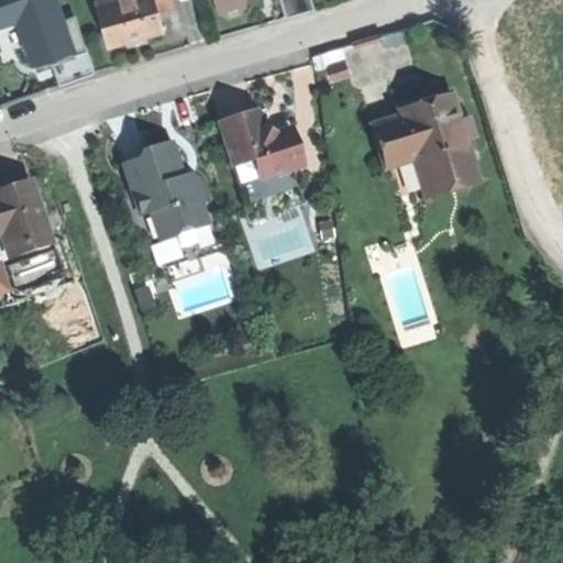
[(61,83),(94,72),(75,18),(64,21),(57,0),(0,0),(0,28),(17,23),(31,66),(53,59),(61,83)]
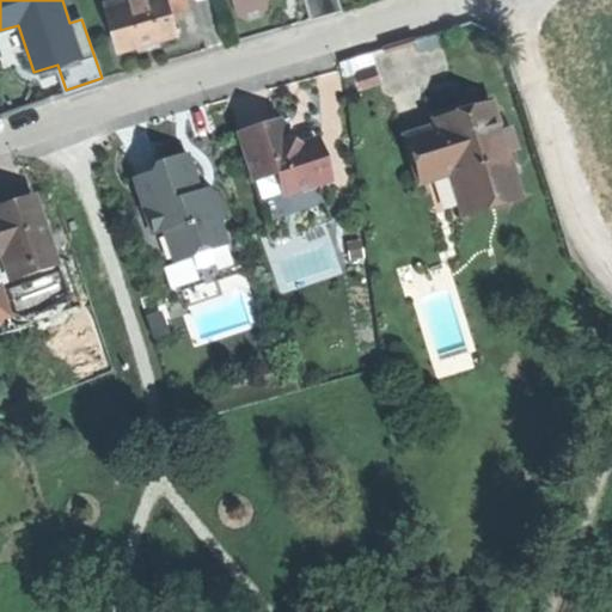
[(109,0),(104,1),(118,49),(136,43),(158,37),(177,32),(170,7),(167,0),(109,0)]
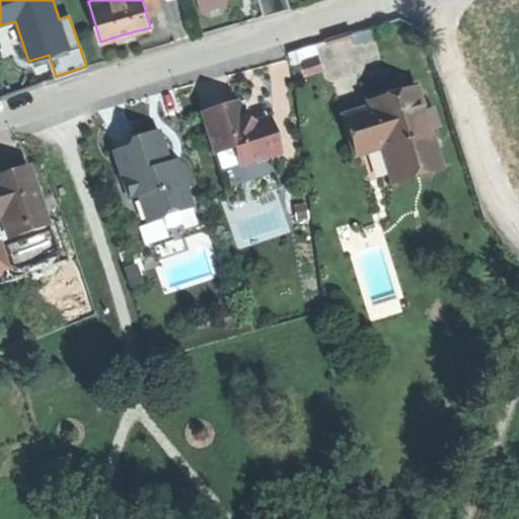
[(197,0),(200,10),(210,16),(221,13),(225,4),(224,0),(258,0),(264,16),(291,8),(288,0),(197,0)]
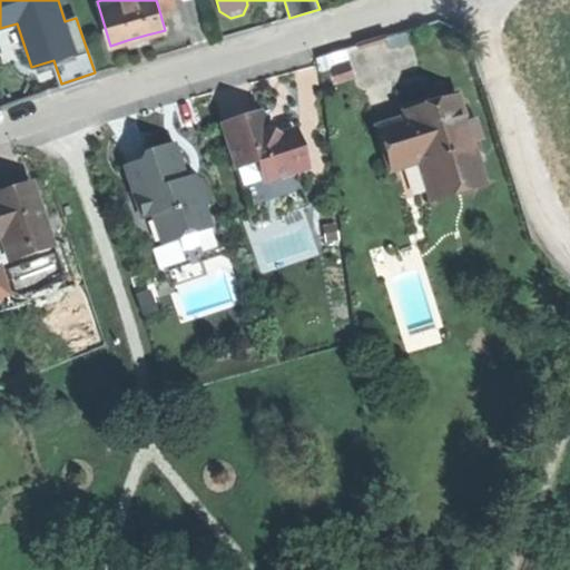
[(150,43),(147,35),(127,40),(129,49),(140,46),(150,43)]
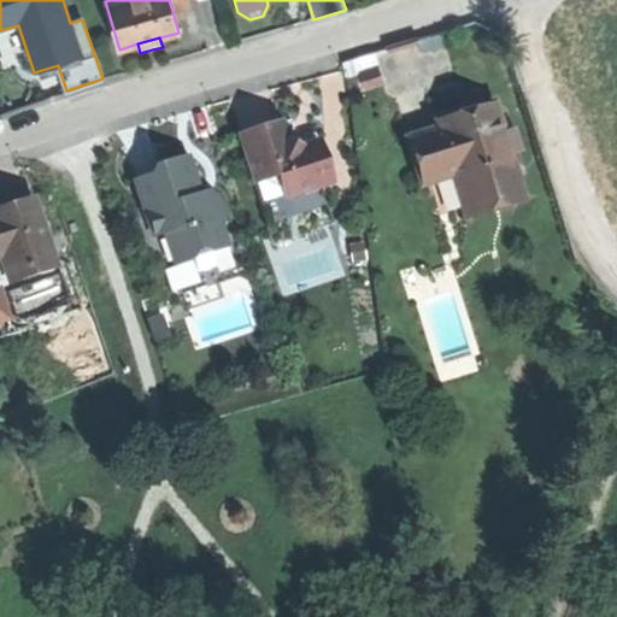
[(359,71),(365,89),(385,83),(378,65),(359,71)]
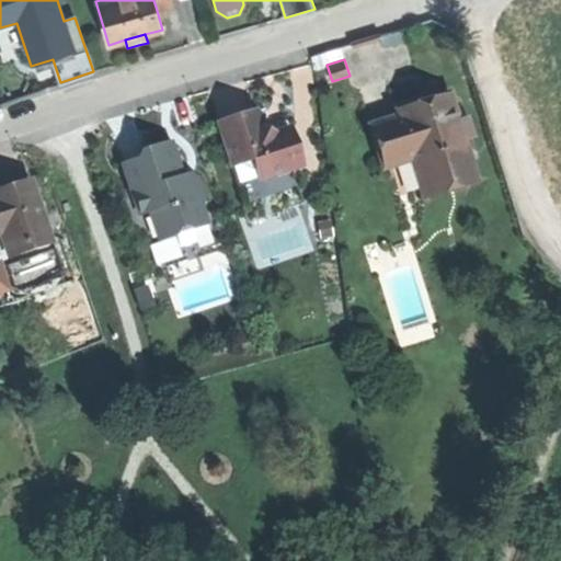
[(387,122),(401,167),(430,158),(441,192),(494,175),(468,95),(423,110),(387,122)]
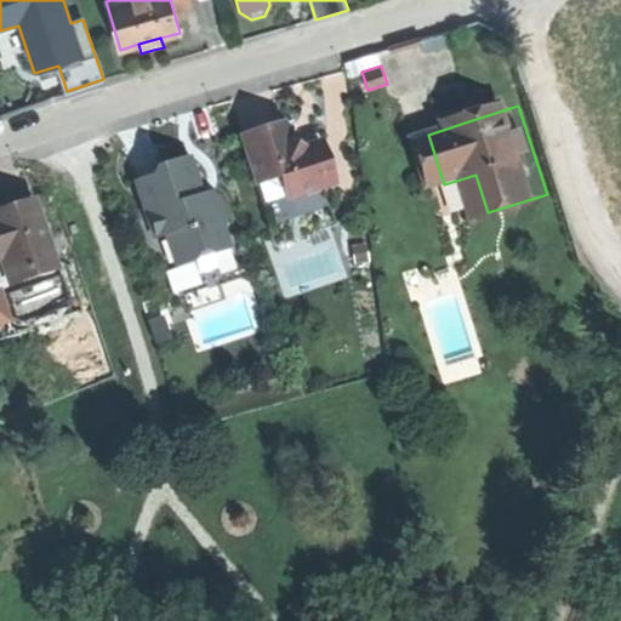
[(265,131),(243,138),(257,183),(273,178),(275,186),(283,183),(288,199),(334,184),(320,144),(302,151),(289,142),(283,125),(265,131)]
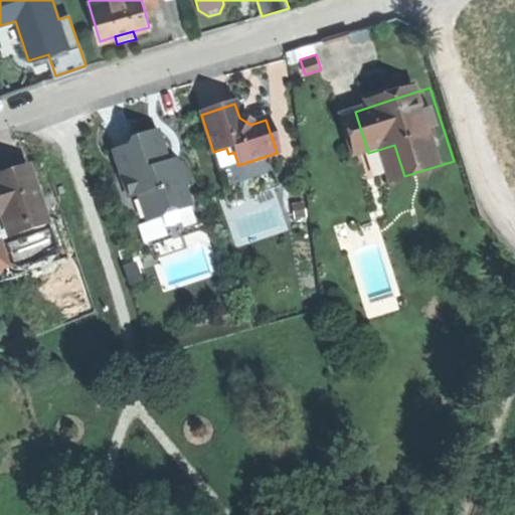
[(128,145),(113,151),(129,198),(138,195),(147,221),(161,216),(176,211),(190,206),(187,198),(176,167),(166,163),(156,131),(137,137),(136,143),(128,145)]
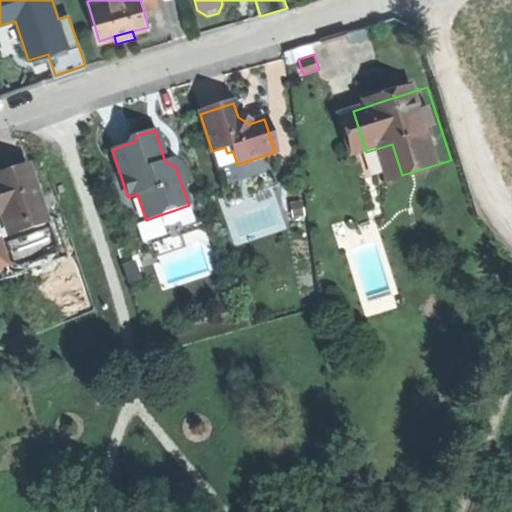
[(218,170),(237,164),(233,151),(227,153),(225,147),(212,151),(218,170)]
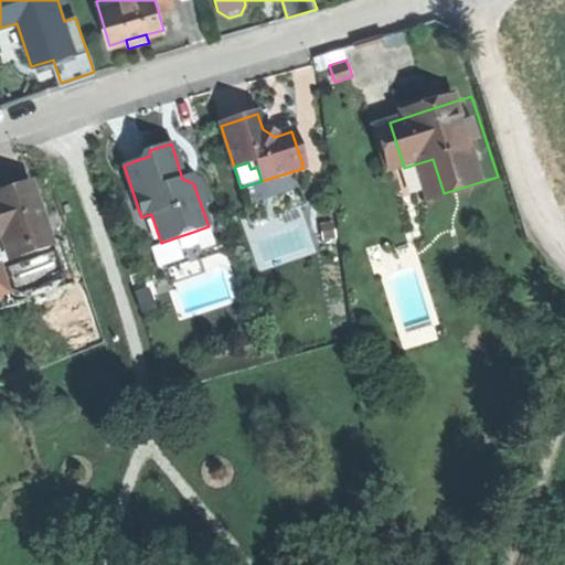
[(200,181),(193,183),(205,217),(206,200),(200,181)]
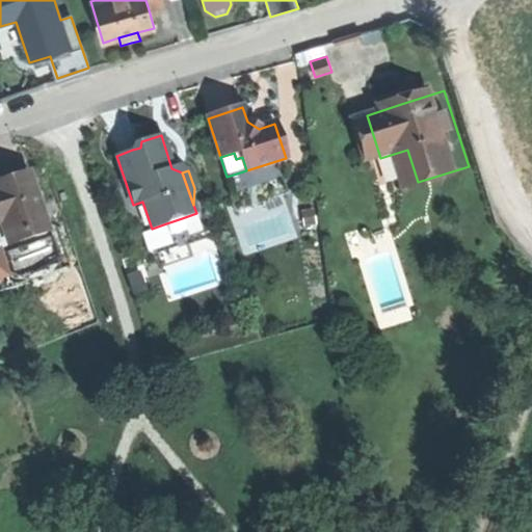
[(0,222),(0,223),(5,238),(22,232),(23,235),(48,227),(29,173),(3,181),(0,182),(0,222)]
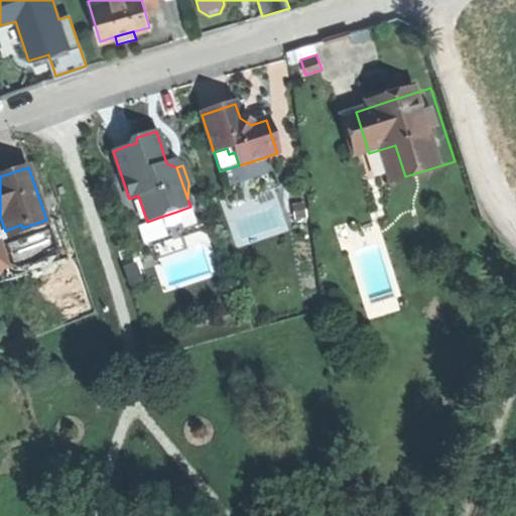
[(178,218),(176,212),(161,217),(163,223),(169,227),(176,225),(178,218)]
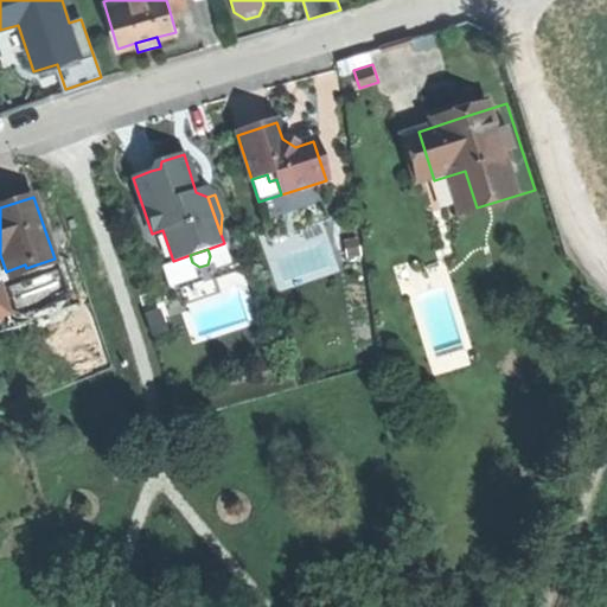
[(0,255),(0,254),(0,282),(56,264),(55,259),(26,268),(25,264),(6,272),(0,255)]
